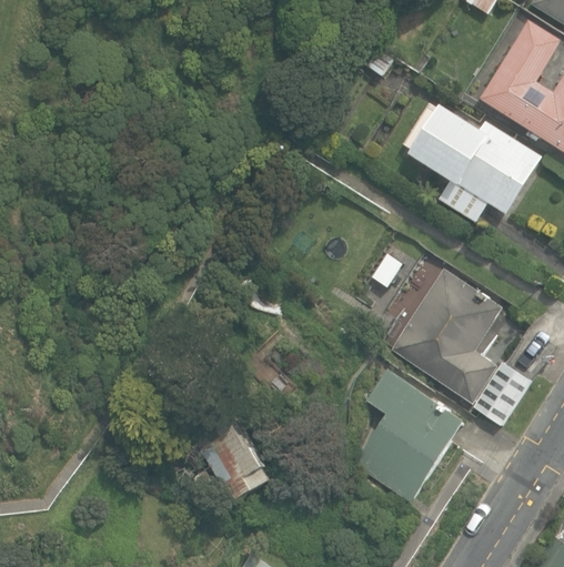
[(465,0),(487,13),(495,0),(465,0)]
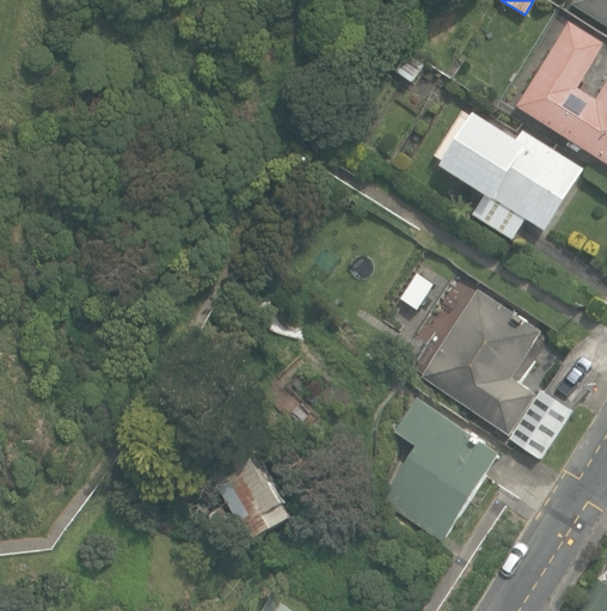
[(574,0),(571,4),(606,25),(606,0),(574,0)]
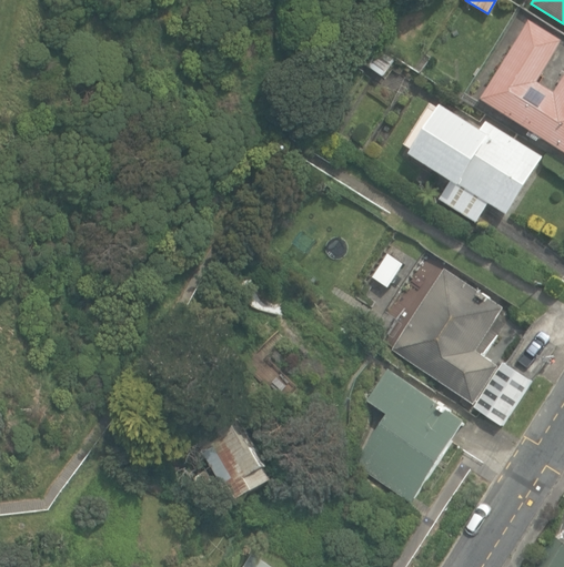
[(540,135),(563,150),(563,76),(554,92),(535,81),(561,41),(529,21),(481,98),(531,129),(526,134),(536,141),(540,135)]
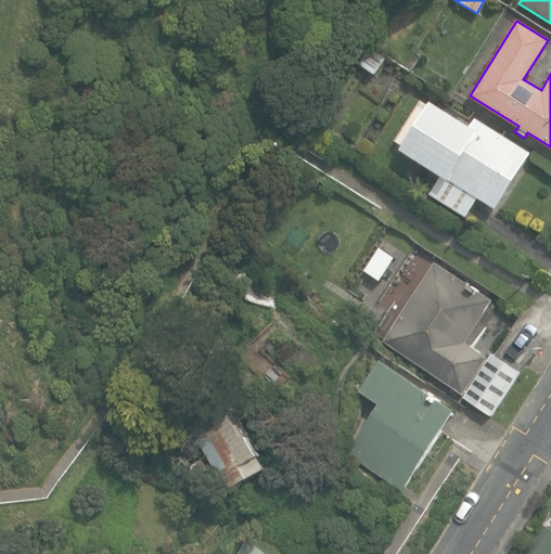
[(349,59),(373,74),(383,59),(359,42),(349,59)]
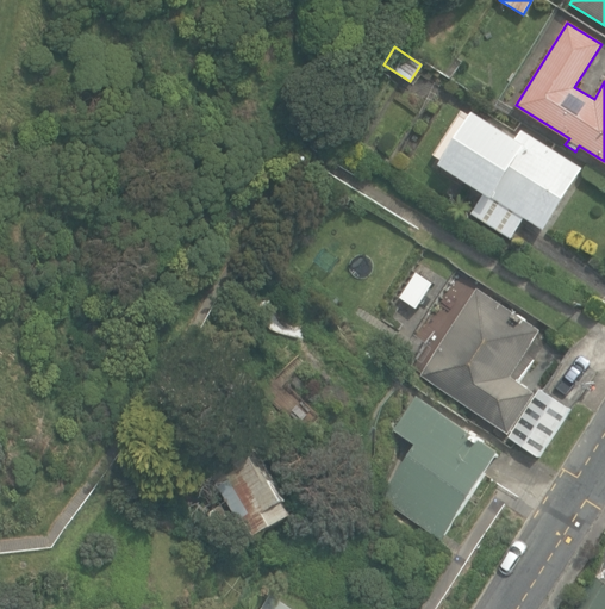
[(471,213),(510,237),(523,217),(543,229),(581,168),(521,130),(515,140),(473,113),(440,165),(484,192),(471,213)]
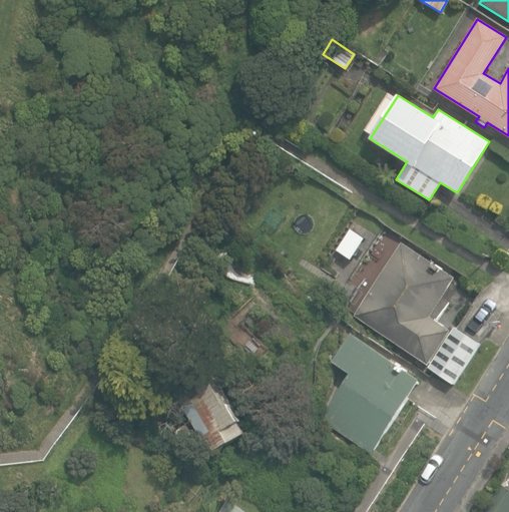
[(353,315),(427,364),(449,331),(428,317),(453,279),(401,243),(353,315)]
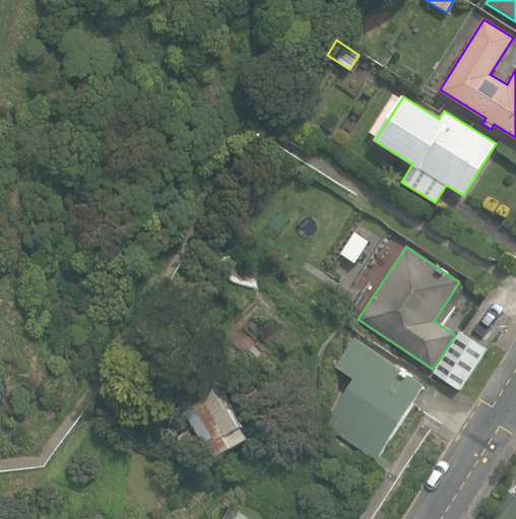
[(459,332),(432,373),(456,389),(484,348),(459,332)]
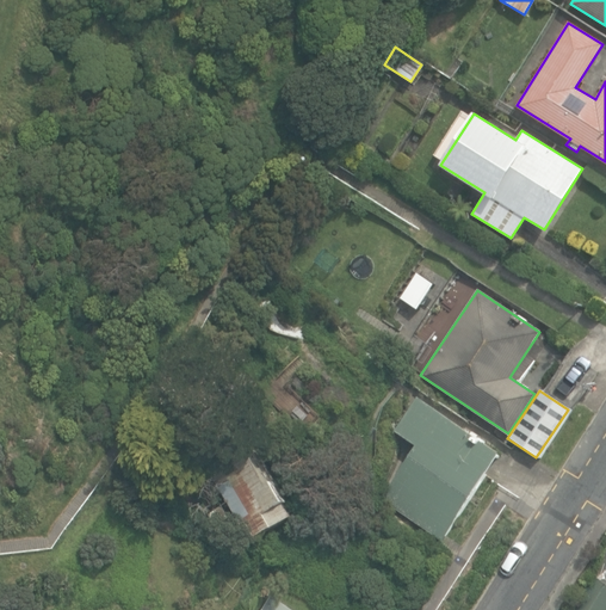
[(379,498),(443,540),(500,454),(416,396),(394,430),(415,445),(379,498)]
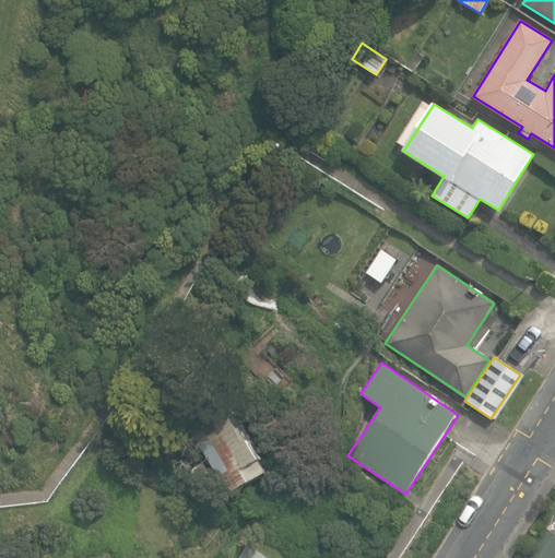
[(228,479),(235,490),(266,473),(231,410),(195,430),(210,458),(191,469),(198,479),(216,470),(224,482),(228,479)]
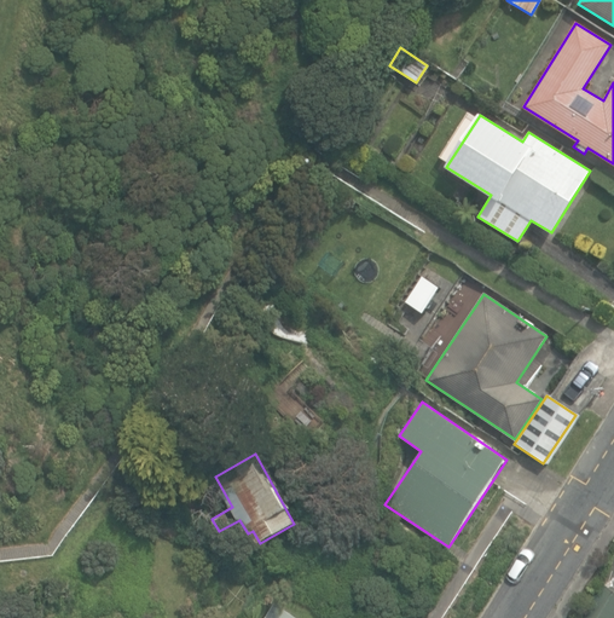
[(613,617),(613,598),(601,617),(613,617)]
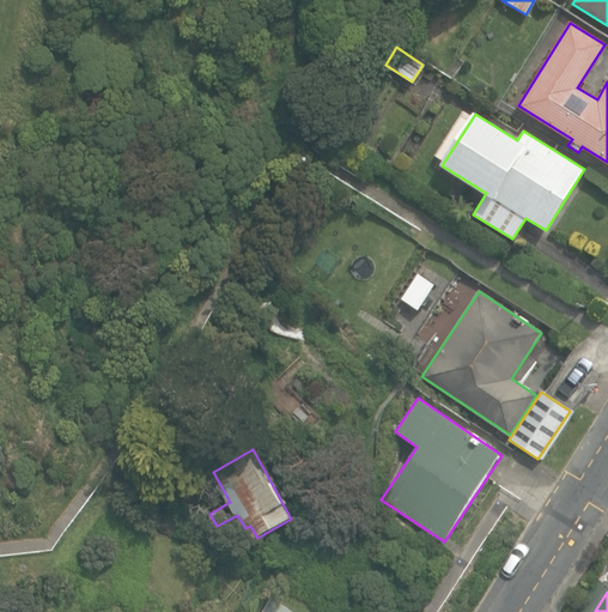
[(261,611),(293,611),(271,598),(261,611)]
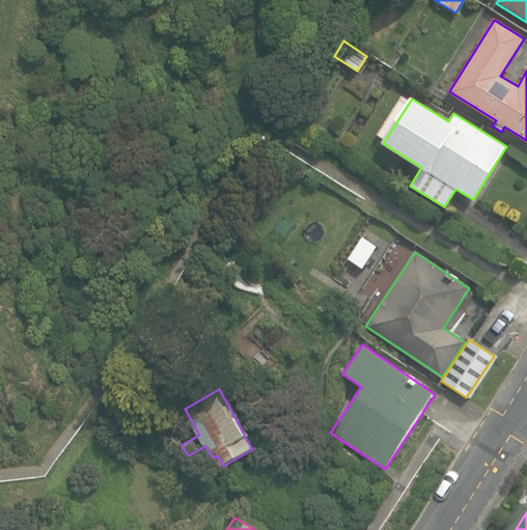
All buildings are outlined.
